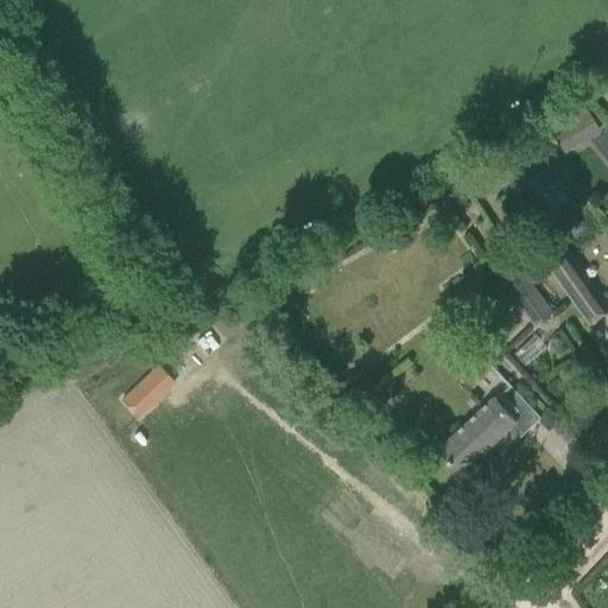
[(546,124),(564,154),(601,133),(582,102),(546,124)]
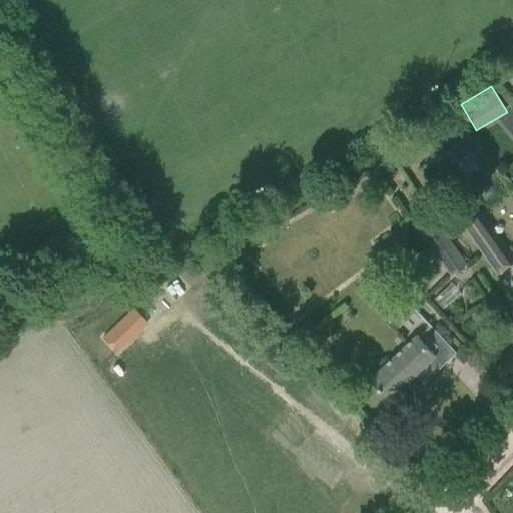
[(409,153),(398,160),(404,169),(414,163),(409,153)]
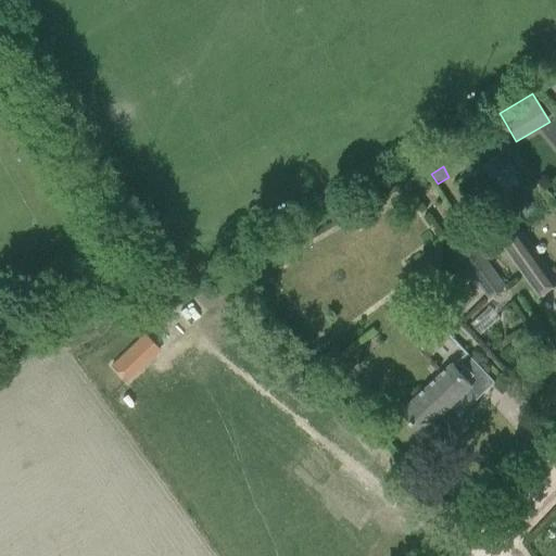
[(449,232),(457,228),(453,220),(444,226),(449,232)]
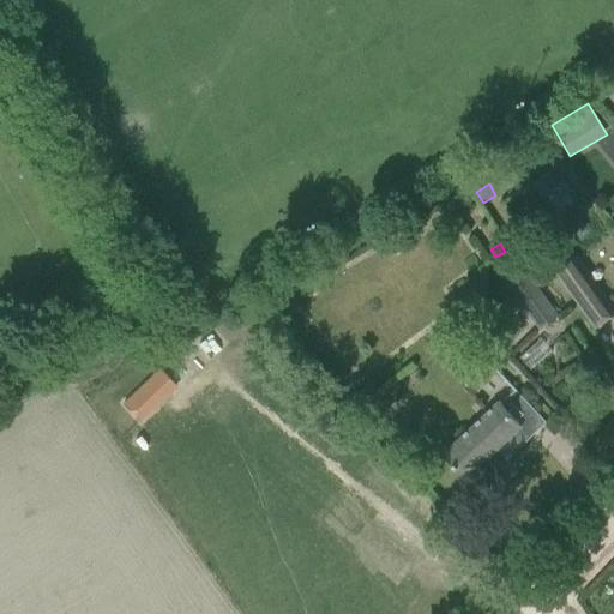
[(613,313),(613,311),(599,290),(596,292),(575,260),(555,274),(595,327),(613,313)]
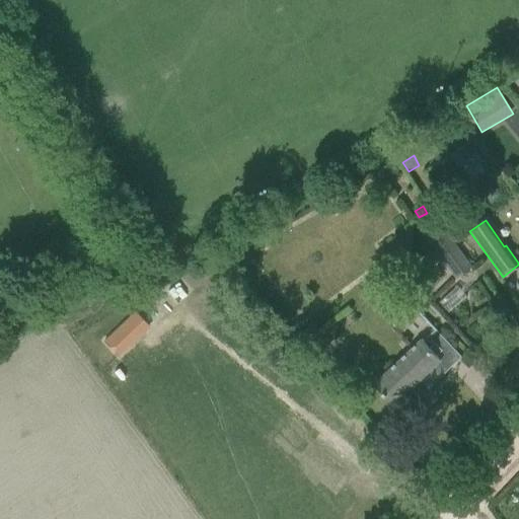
[(471,269),(456,248),(444,232),(430,243),(456,280),(471,269)]
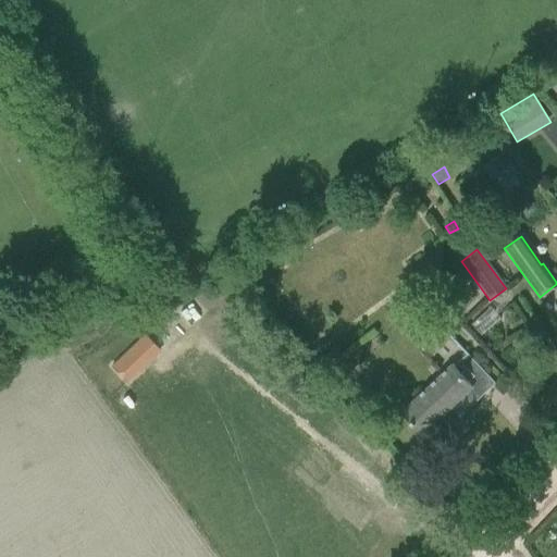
[(143,336),(110,366),(125,382),(157,353),(143,336)]
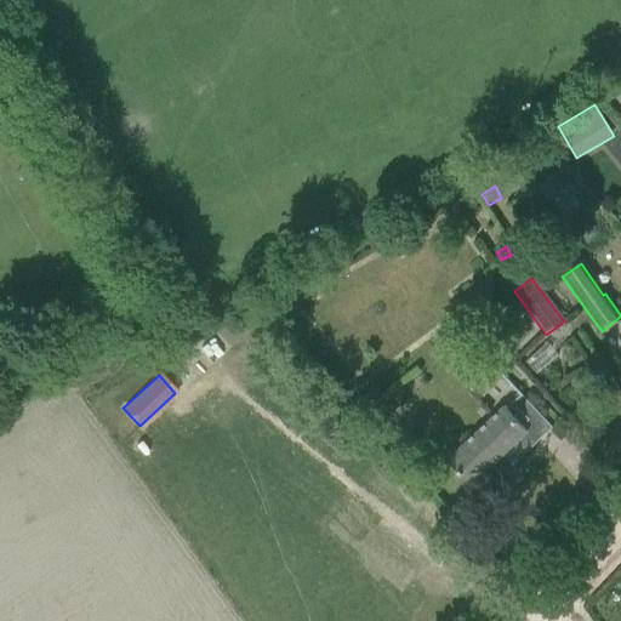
[(448,460),(454,467),(471,485),(491,465),(501,476),(552,428),(520,394),(506,409),(503,406),(448,460)]
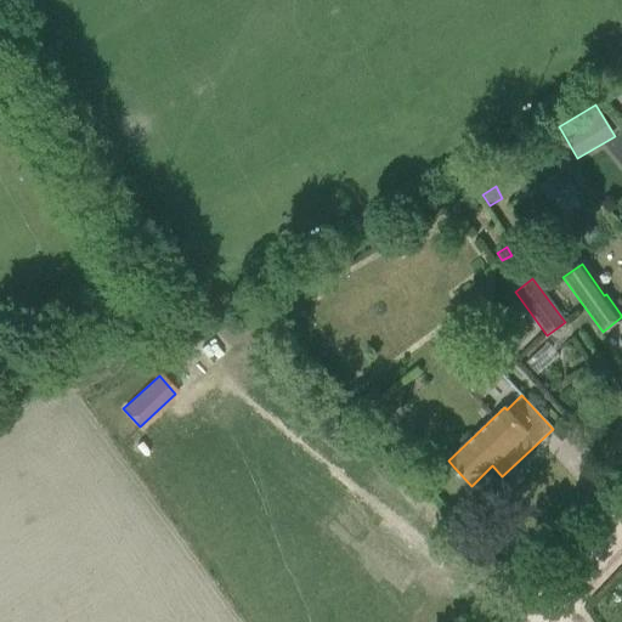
[(456,549),(464,559),(475,550),(465,541),(456,549)]
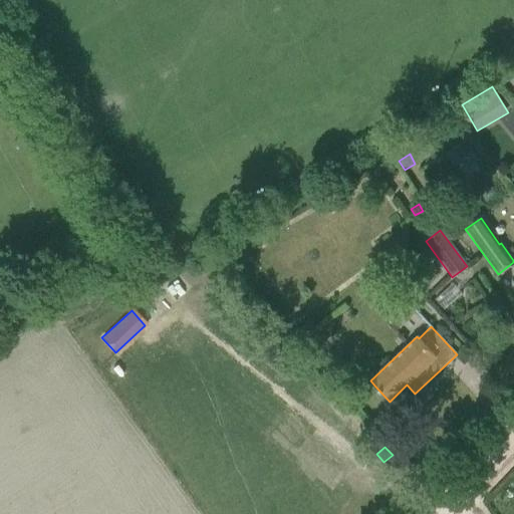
All buildings are outlined.
